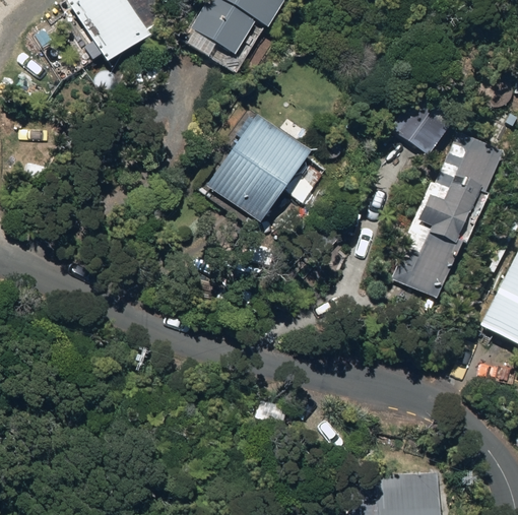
[(147,31),(127,0),(69,0),(66,2),(75,16),(62,25),(83,57),(96,49),(106,63),(130,48),(128,45),(147,31)]
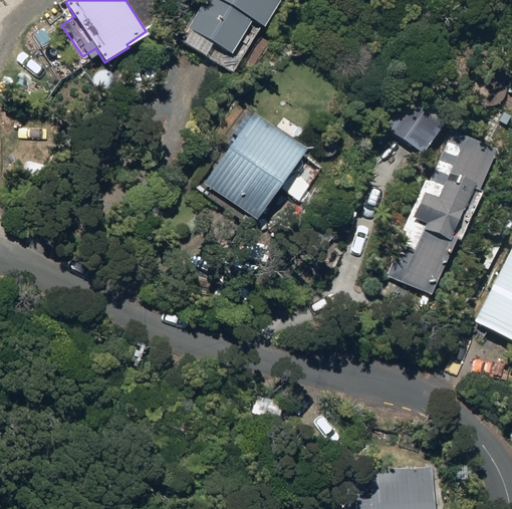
[(262,25),(277,0),(204,0),(189,27),(232,53),(252,19),(262,25)]
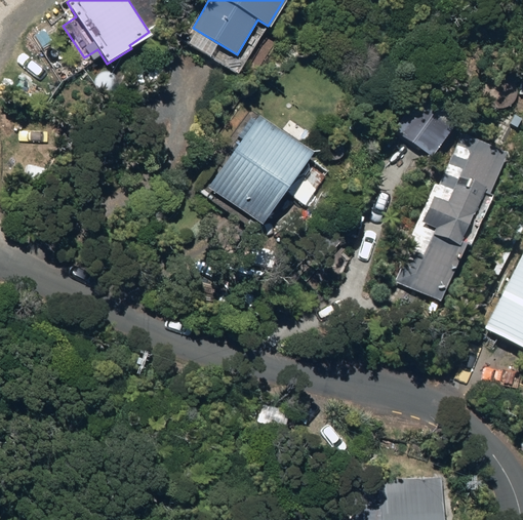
[(431,157),(458,120),(419,91),(392,130),(431,157)]
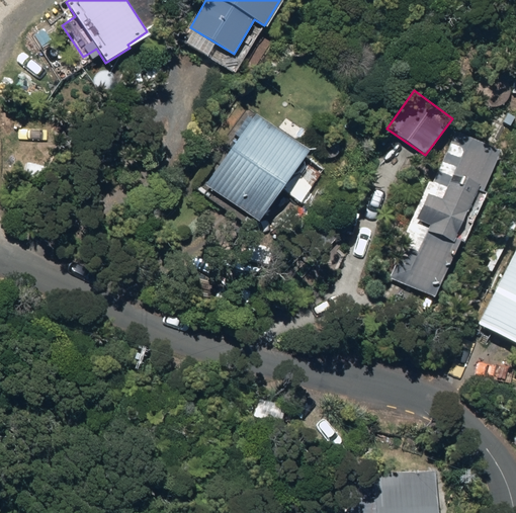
[(310,149),(257,111),(205,184),(257,223),(310,149)]
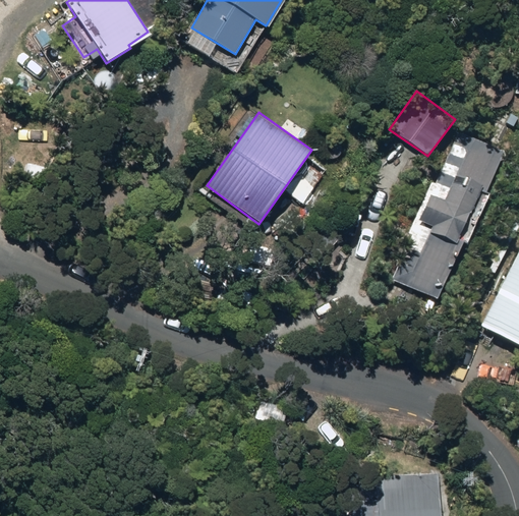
[(463,133),(396,278),(439,297),(463,244),(468,246),(492,195),(486,193),(506,154),(463,133)]
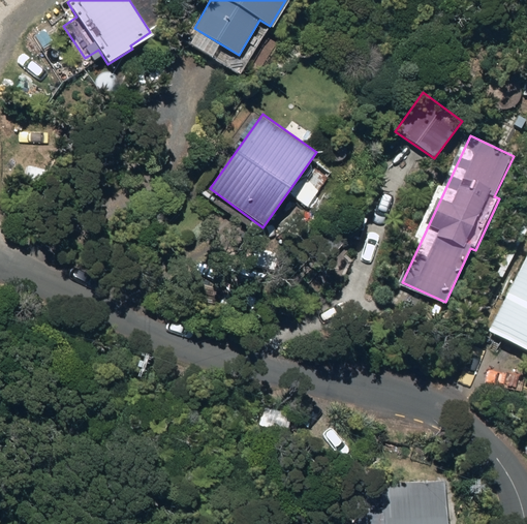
[(526,257),(489,330),(526,348),(526,257)]
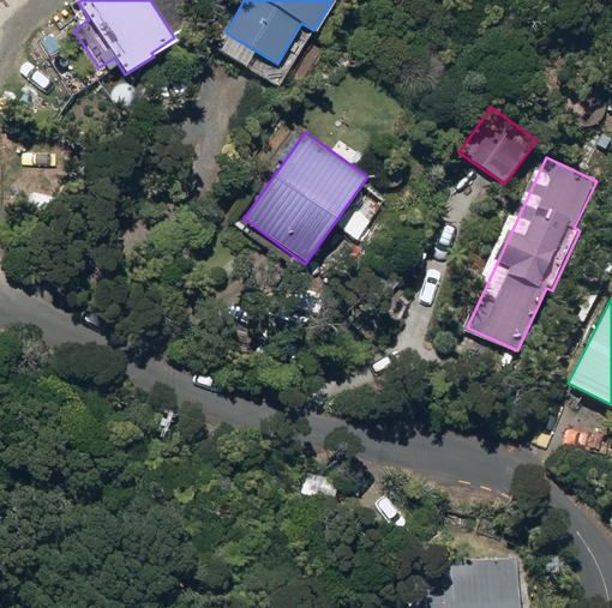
[(519,607),(519,572),(455,575),(455,588),(414,589),(414,607),(519,607)]
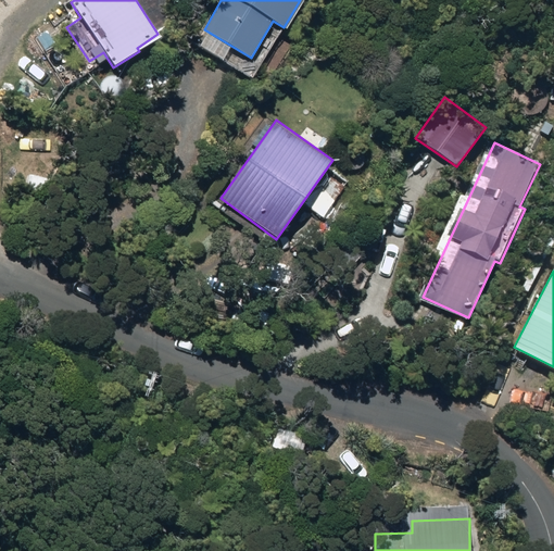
All buildings are outlined.
